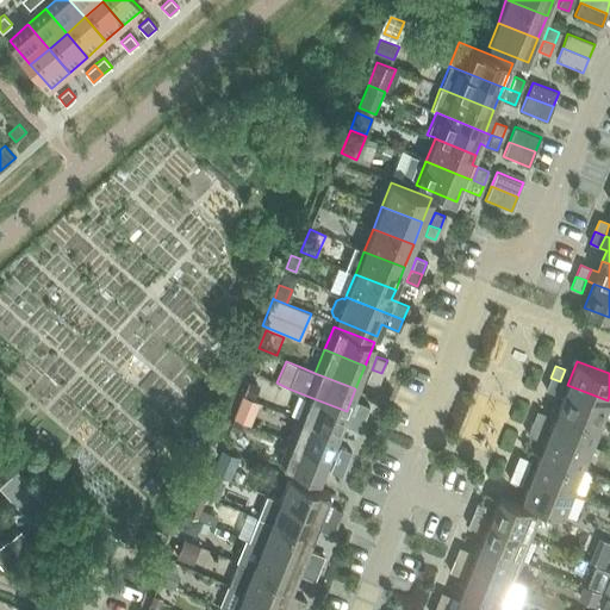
[(381,373),(372,369),(367,380),(377,385),(381,373)]
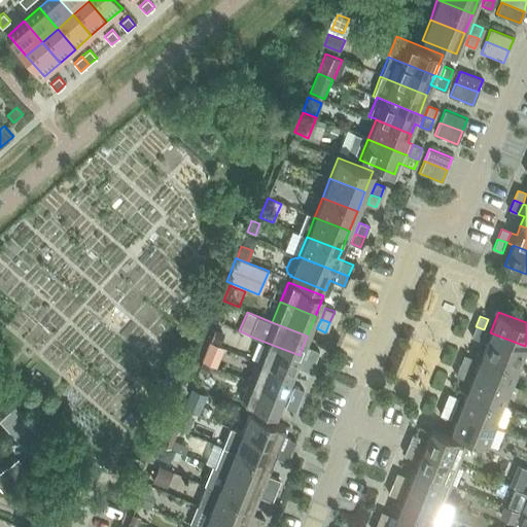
[(476,326),(471,337),(480,340),(484,329),(476,326)]
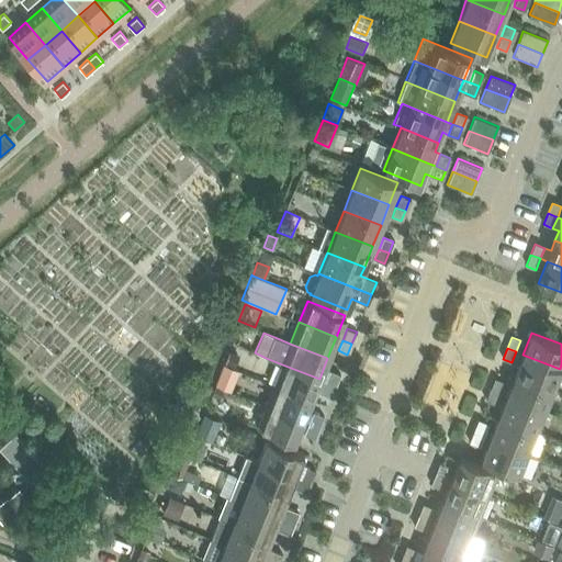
[(229,352),(225,363),(233,366),(237,356),(229,352)]
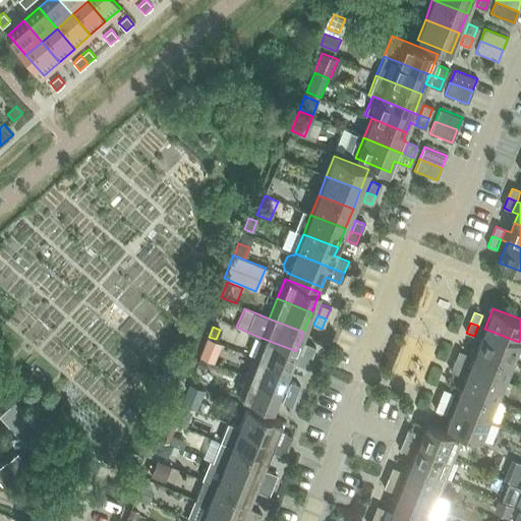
[(484,329),(477,347),(511,361),(519,342),(484,329)]
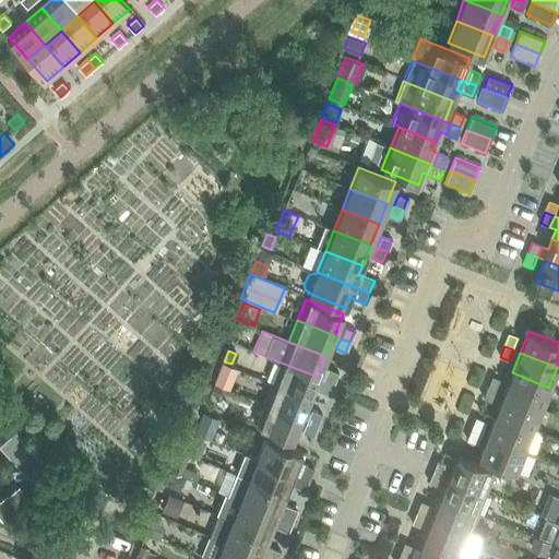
[(281,363),(272,383),(309,397),(318,377),(281,363)]
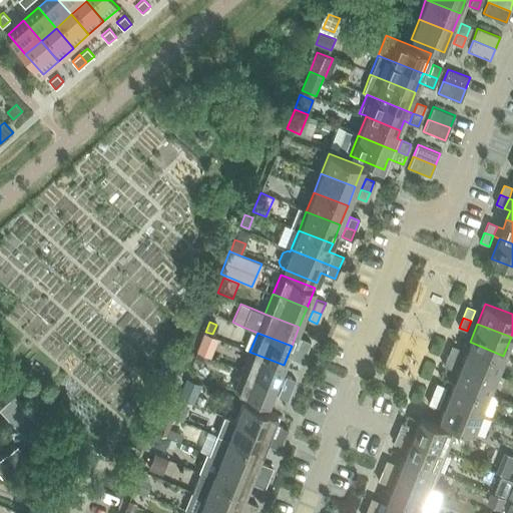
[(204,334),(196,352),(211,358),(218,339),(204,334)]
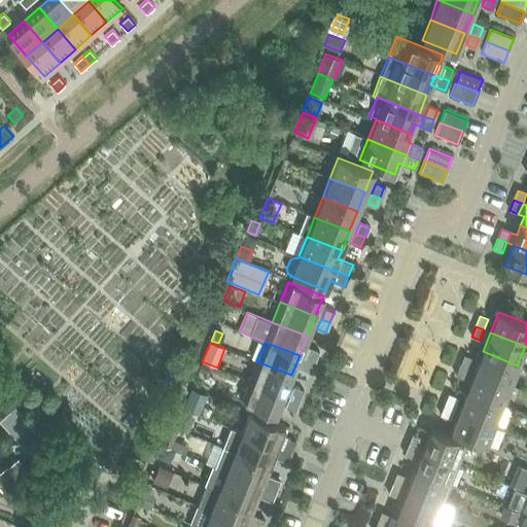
[(309,347),(305,358),(314,361),(318,351),(309,347)]
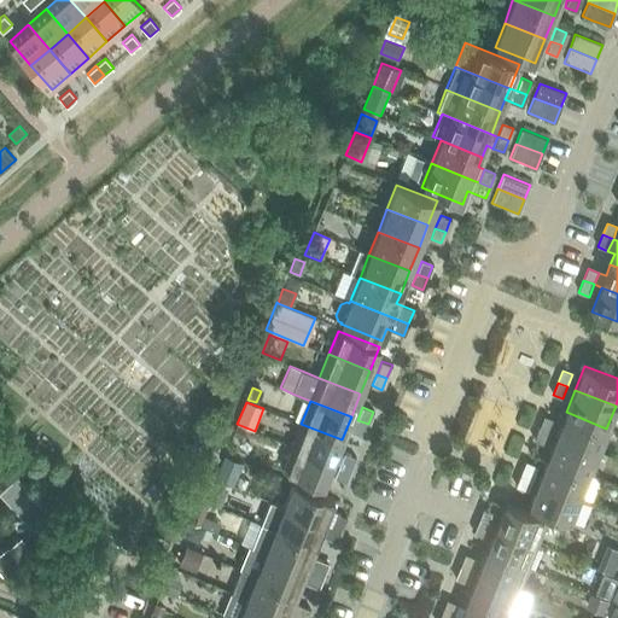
[(566,412),(557,436),(598,452),(606,429),(566,412)]
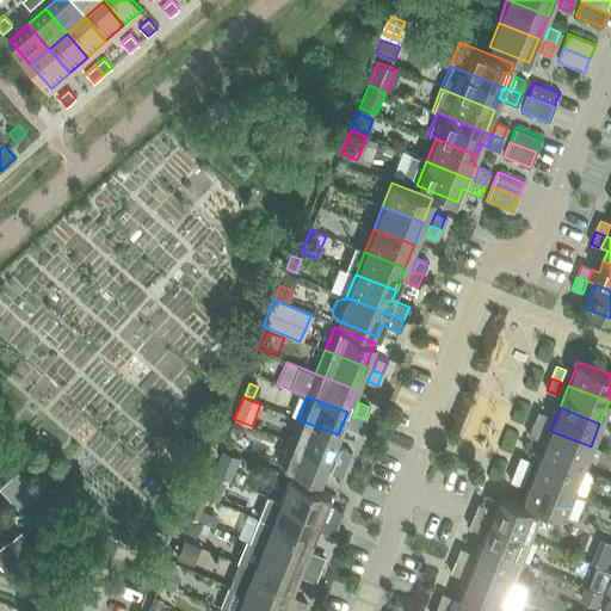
[(537,412),(532,424),(543,427),(547,415),(537,412)]
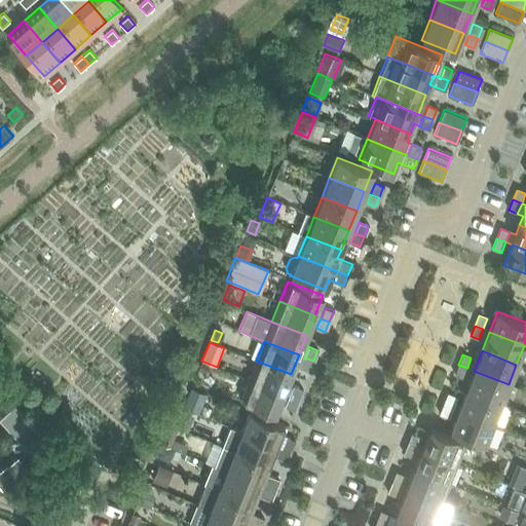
[(313,361),(304,358),(300,367),(309,371),(313,361)]
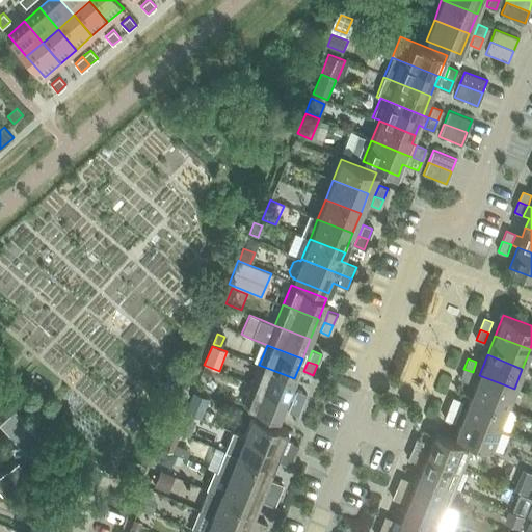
[(203,365),(200,373),(208,377),(211,369),(203,365)]
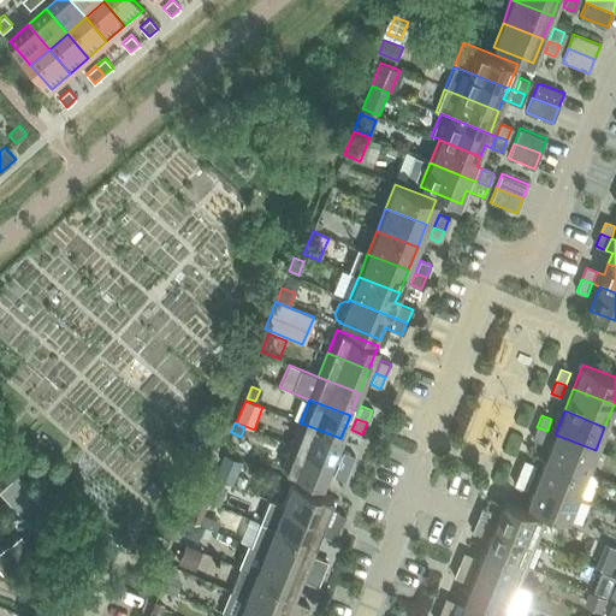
[(300,422),(291,445),(331,461),(341,438),(300,422)]
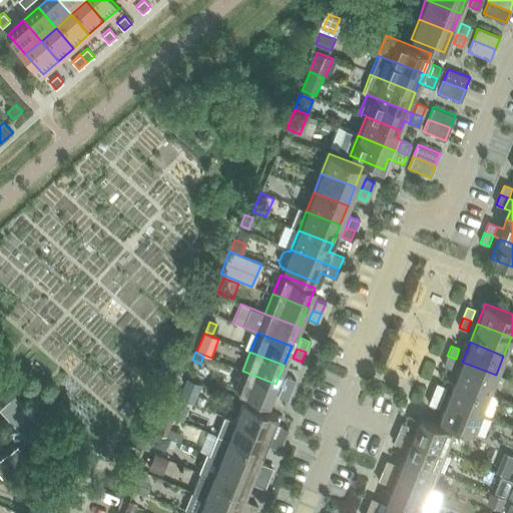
[(447,356),(443,366),(452,369),(456,359),(447,356)]
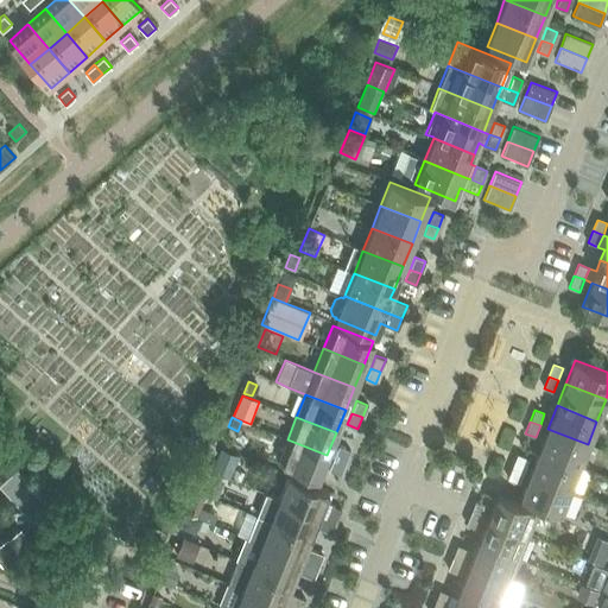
[(548,429),(538,451),(578,467),(588,444),(548,429)]
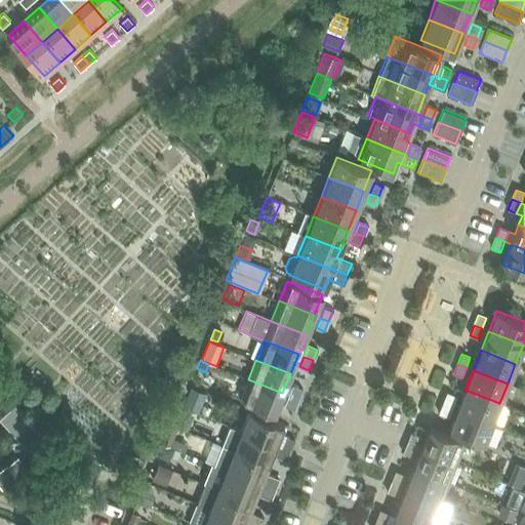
[(282,393),(248,379),(240,400),(274,413),(282,393)]
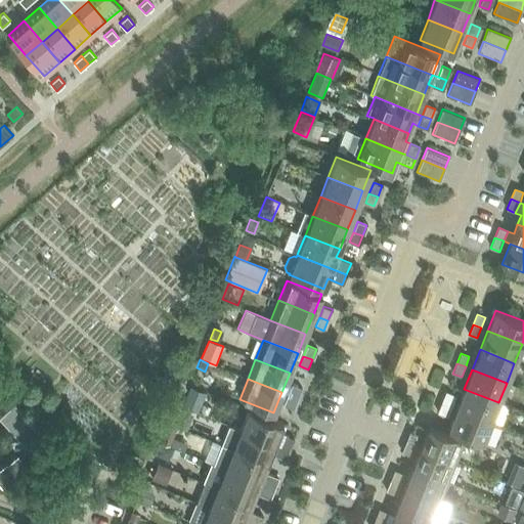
[(292,384),(288,395),(297,398),(301,388),(292,384)]
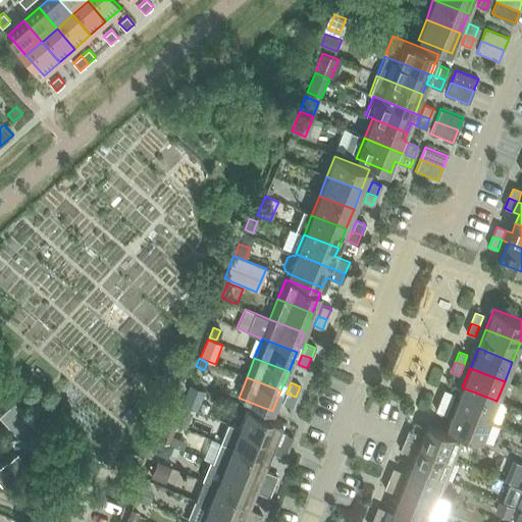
[(190,384),(181,404),(197,410),(205,389),(190,384)]
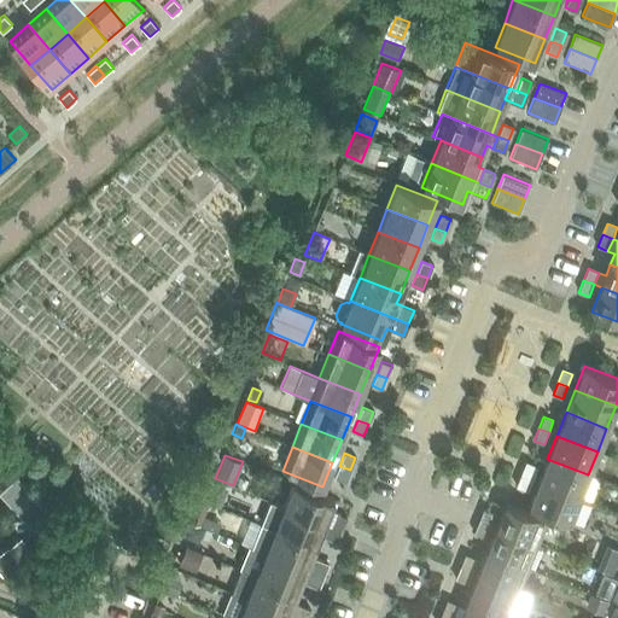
[(547,459),(538,482),(578,497),(588,474),(547,459)]
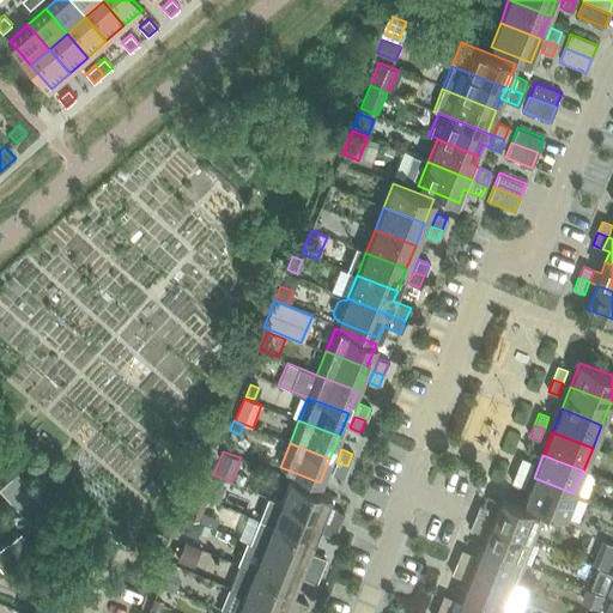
[(521,459),(516,469),(526,474),(530,463),(521,459)]
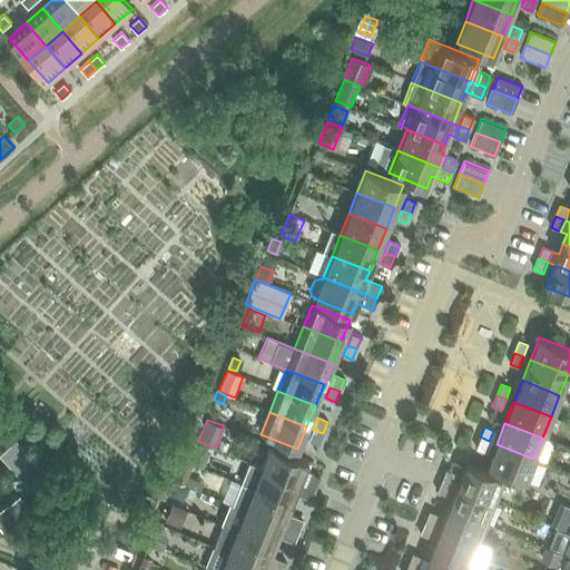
[(323,433),(313,430),(308,440),(318,444),(323,433)]
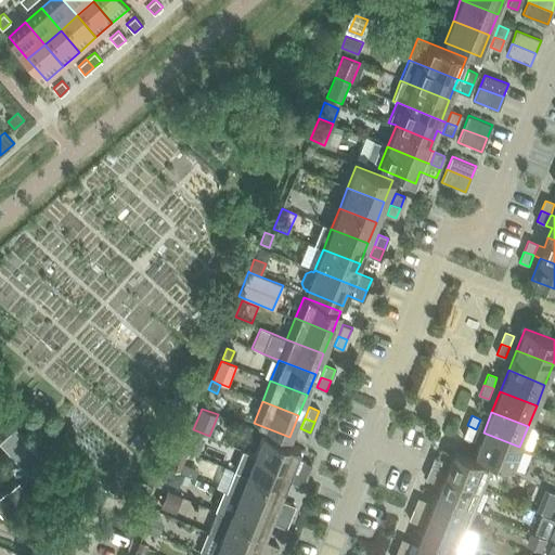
[(476,429),(467,425),(463,437),(472,441),(476,429)]
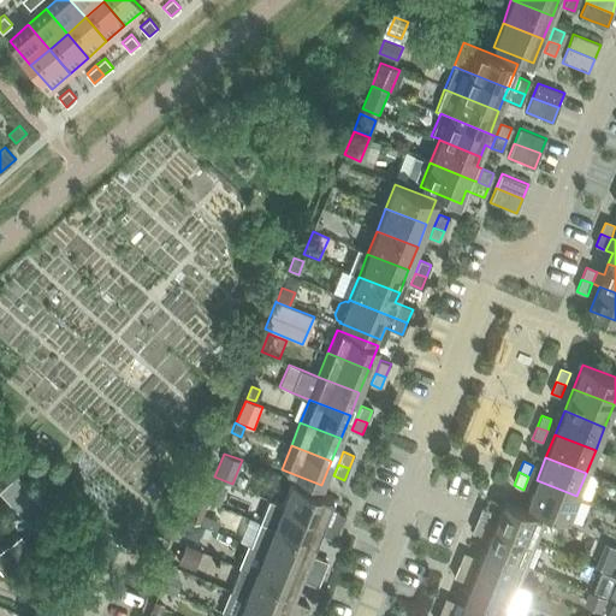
[(16,474),(0,487),(0,492),(30,525),(47,508),(16,474)]
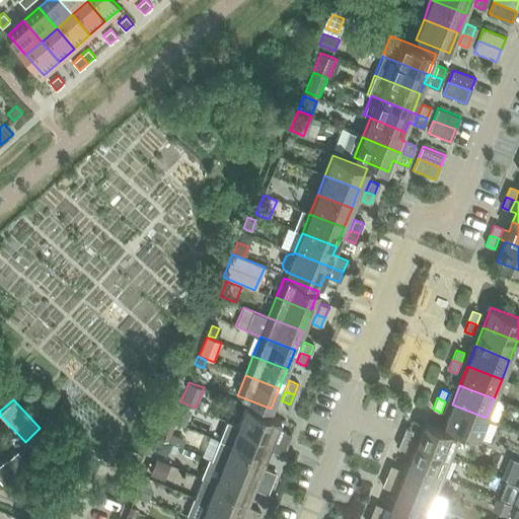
[(486,418),(452,404),(444,424),(478,438),(486,418)]
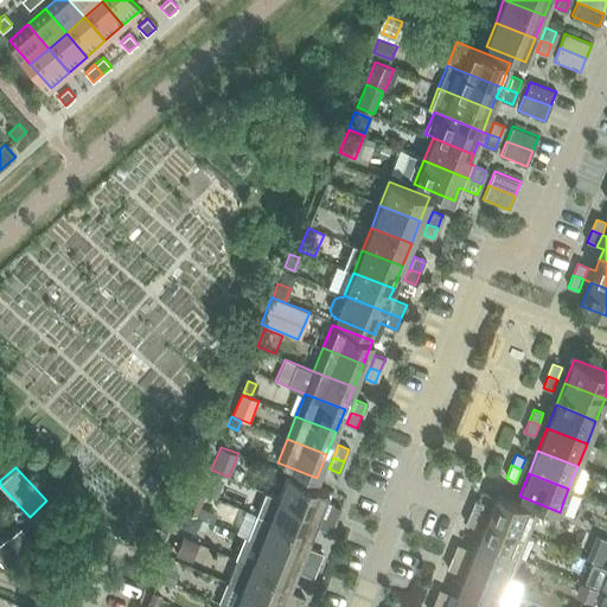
[(208,474),(200,491),(215,498),(222,480),(208,474)]
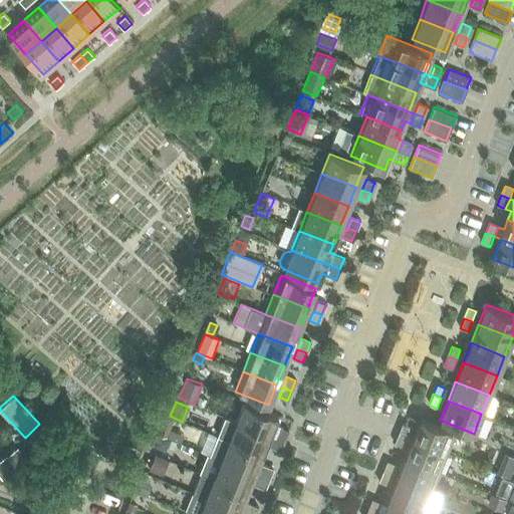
[(243,402),(235,421),(269,435),(277,415),(243,402)]
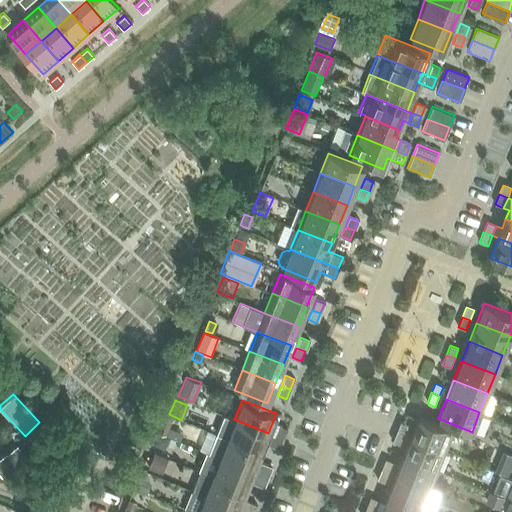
[(164,413),(156,432),(163,435),(171,416),(164,413)]
